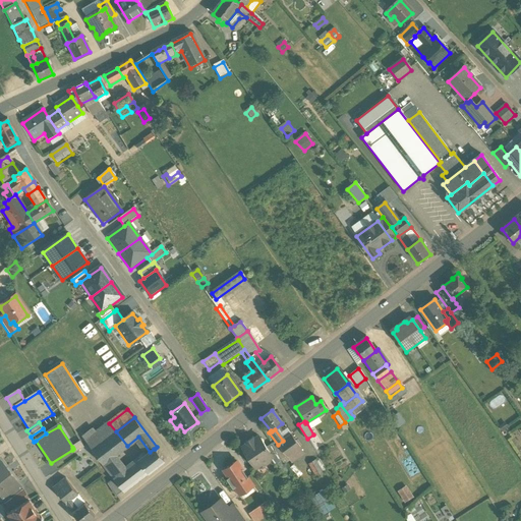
[(92,450),(92,451),(103,465),(111,458),(127,446),(116,431),(103,442),(92,450)]
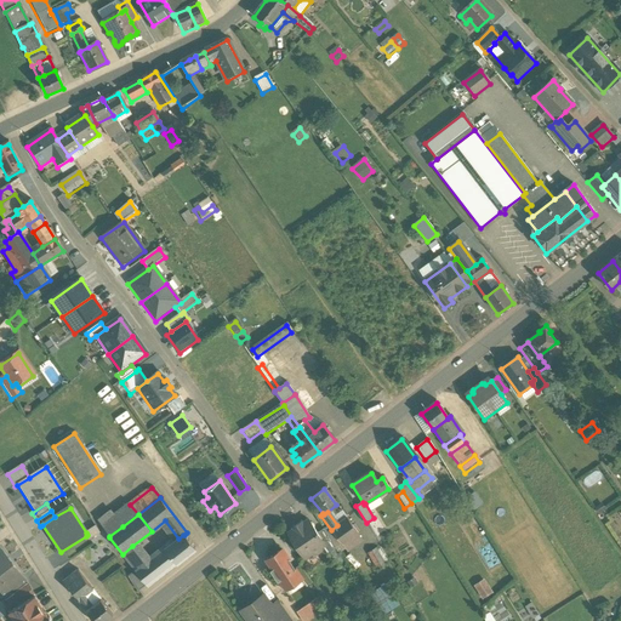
[(115,517),(102,527),(109,536),(123,527),(115,517)]
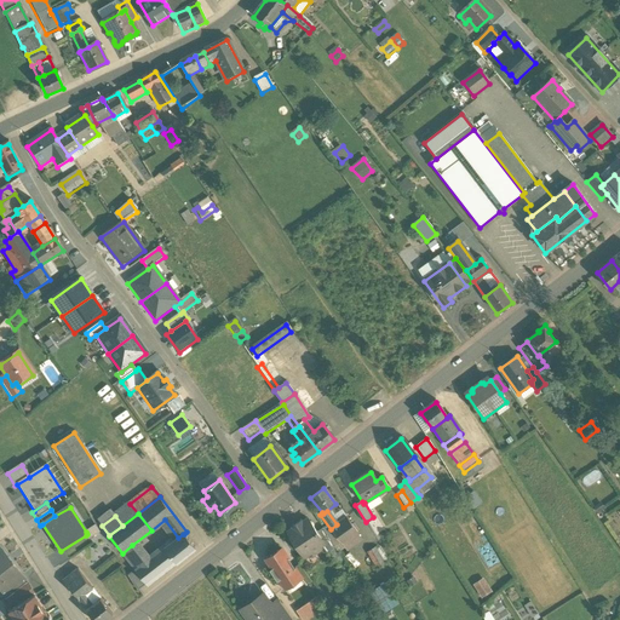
[(357,534),(346,518),(337,524),(331,529),(346,551),(361,541),(356,534),(357,534)]
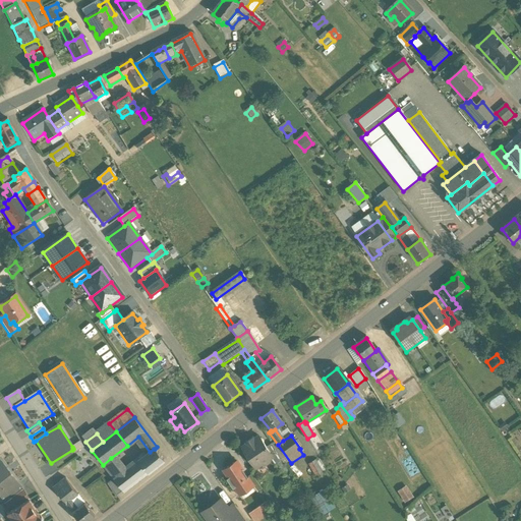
[(257,438),(253,441),(252,439),(245,444),(246,446),(242,449),(255,468),(270,458),(271,457),(265,449),(257,438)]
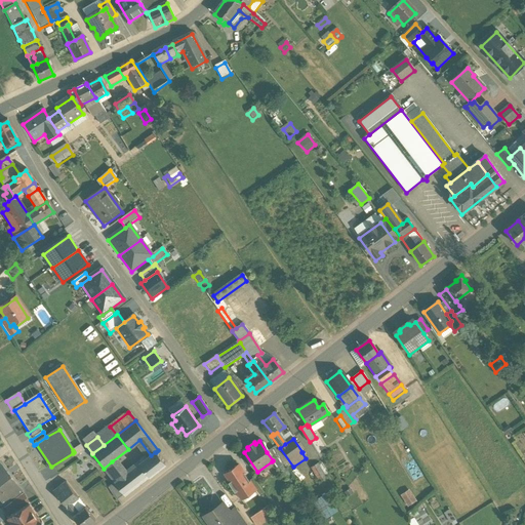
[(80,445),(73,450),(74,452),(73,453),(76,457),(85,451),(80,445)]
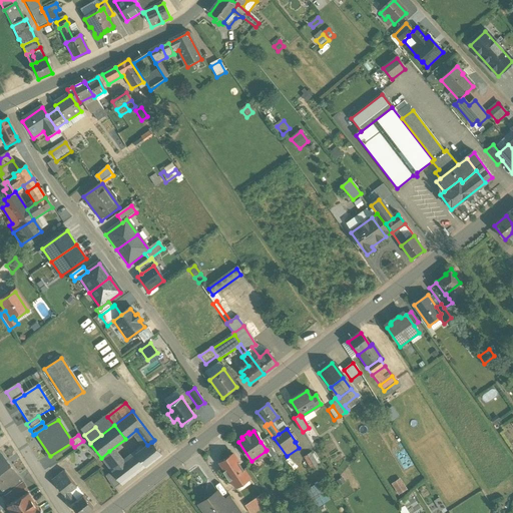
[(278,453),(268,438),(261,442),(267,450),(266,451),(270,458),(278,453)]
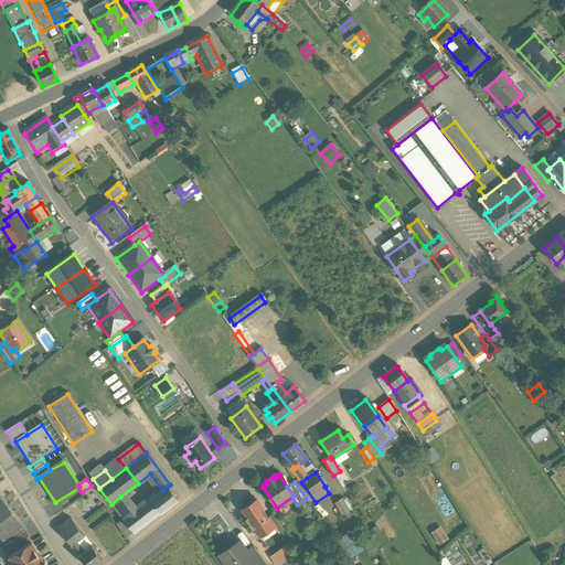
[(162,490),(150,499),(160,511),(161,513),(179,500),(168,487),(167,487),(162,490)]
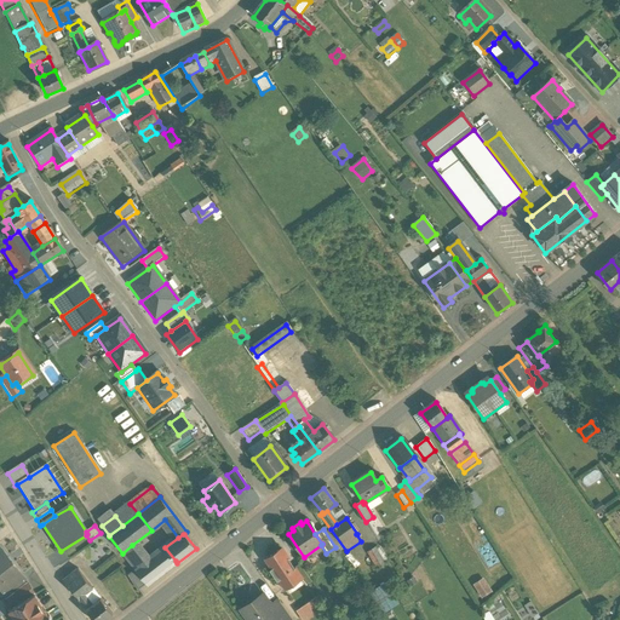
[(132,545),(122,554),(136,570),(145,563),(132,545)]
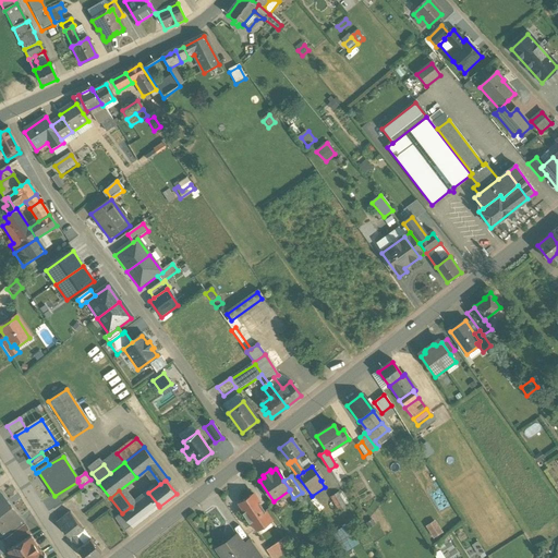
[(148,493),(141,499),(150,511),(158,505),(148,493)]
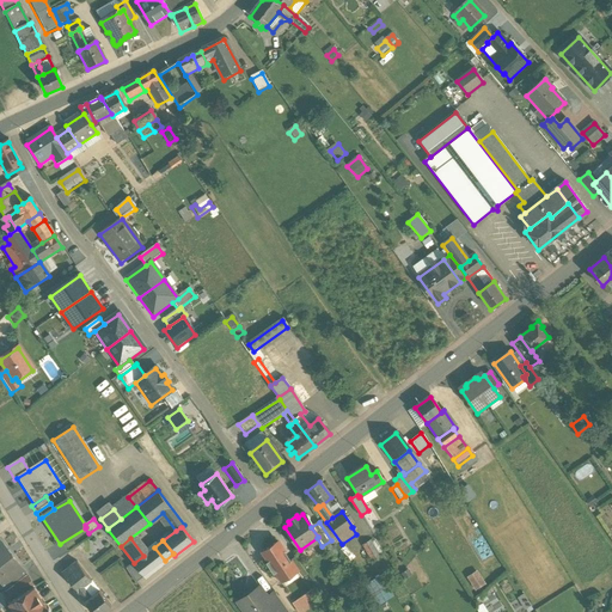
[(379,558),(369,542),(361,546),(372,563),(379,558)]
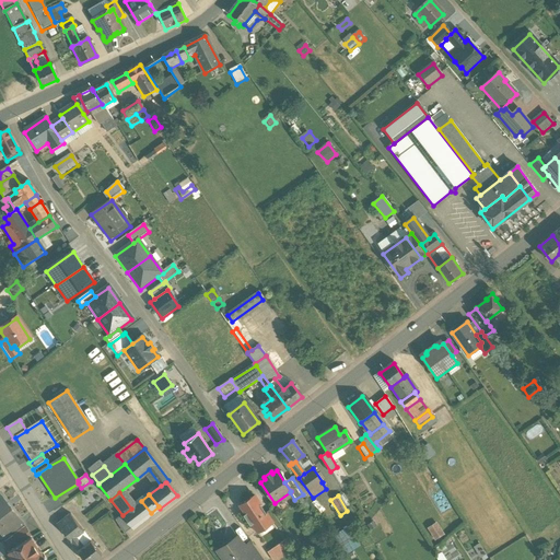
[(254,497),(241,505),(246,514),(244,515),(251,524),(253,523),(258,531),(270,523),(265,514),(254,497)]
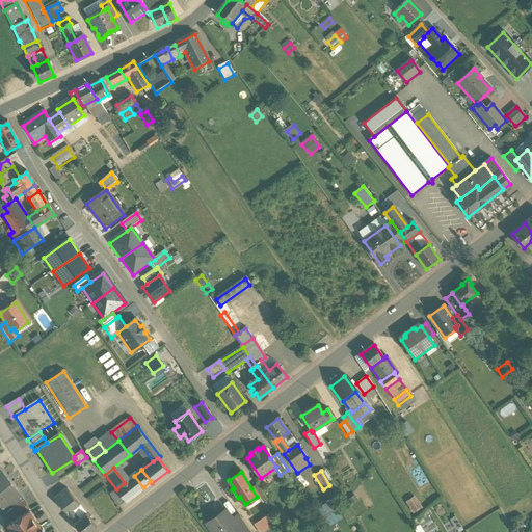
[(8,485),(1,475),(0,475),(0,504),(2,508),(19,496),(9,484),(8,485)]
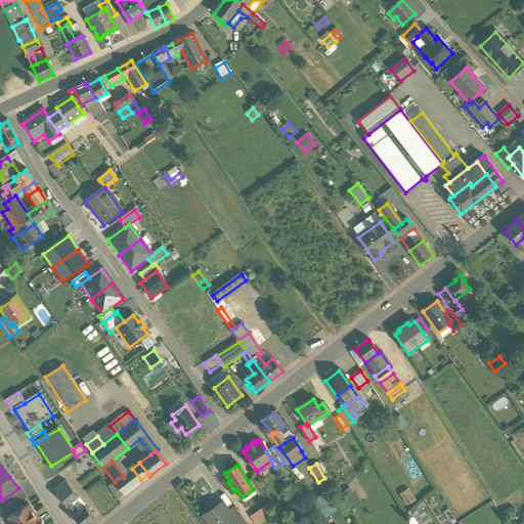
[(115,482),(114,483),(123,494),(141,480),(132,469),(123,476),(115,482)]
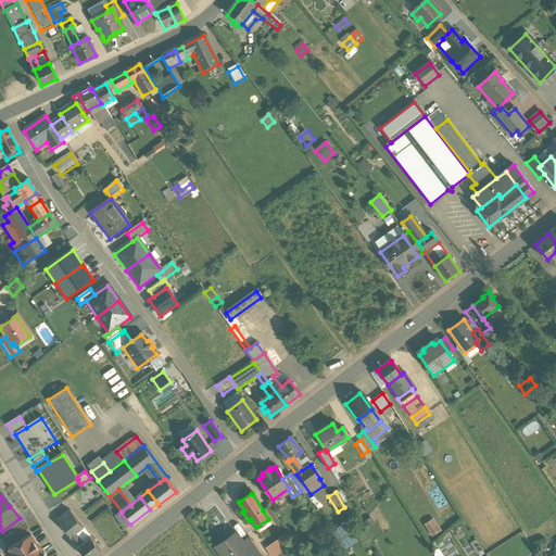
[(268,506),(263,510),(268,519),(269,520),(276,517),(268,506)]
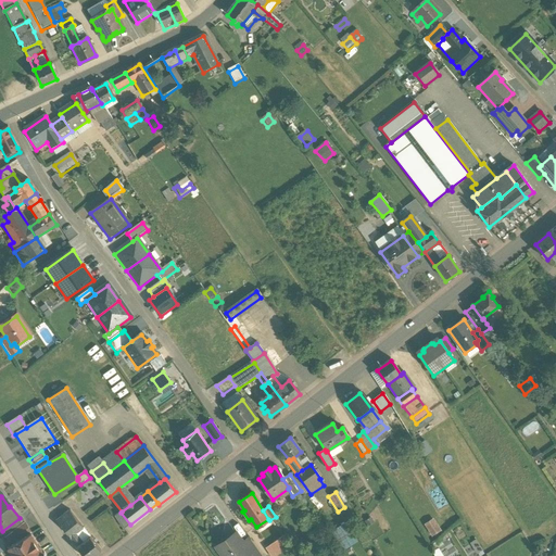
[(70,510),(57,521),(63,529),(76,519),(70,510)]
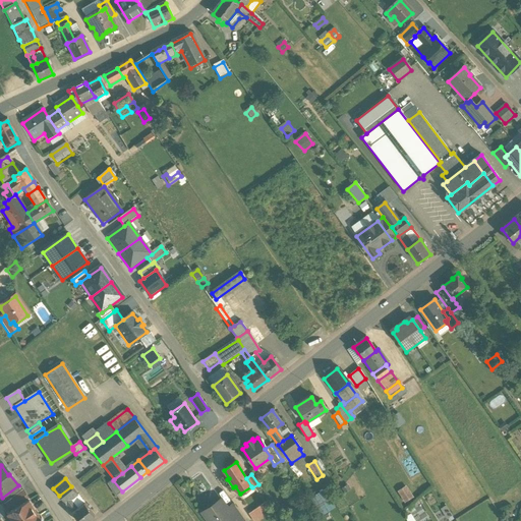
[(258,484),(252,487),(256,493),(262,489),(258,484)]
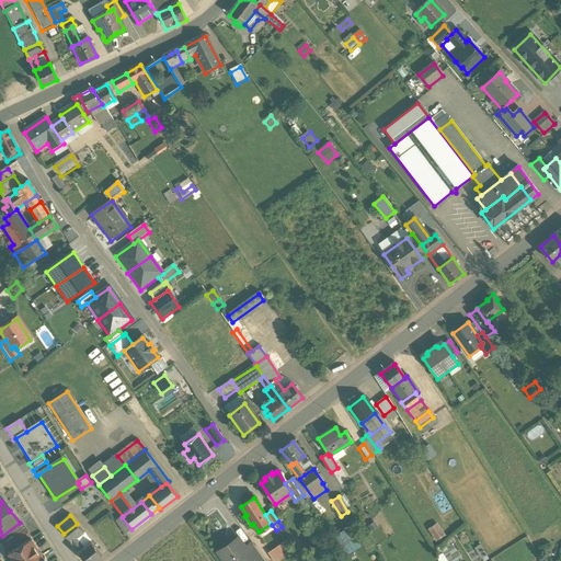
[(2,536),(1,537),(6,542),(23,528),(20,523),(2,536)]
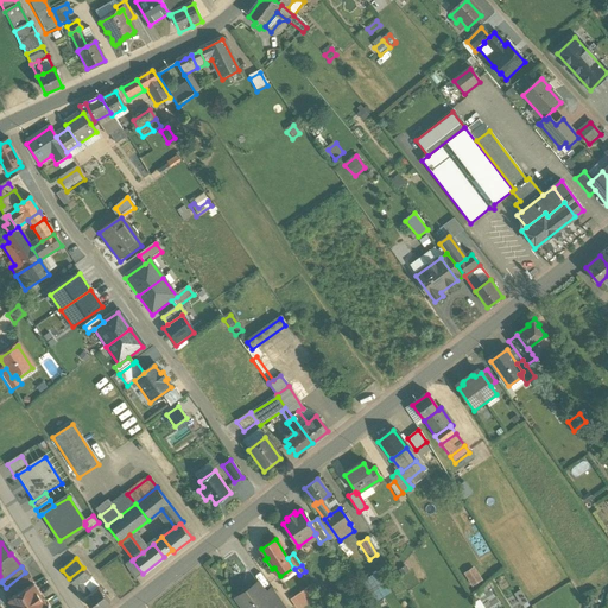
[(83,568),(69,578),(76,588),(83,583),(90,577),(83,568)]
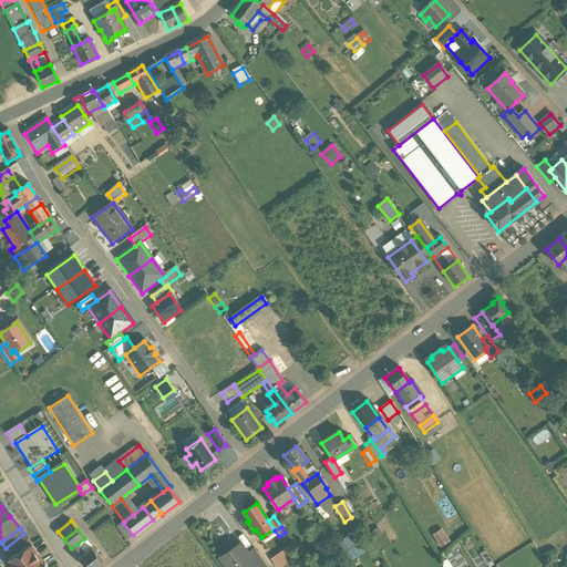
[(23,534),(6,548),(11,557),(31,545),(23,534)]
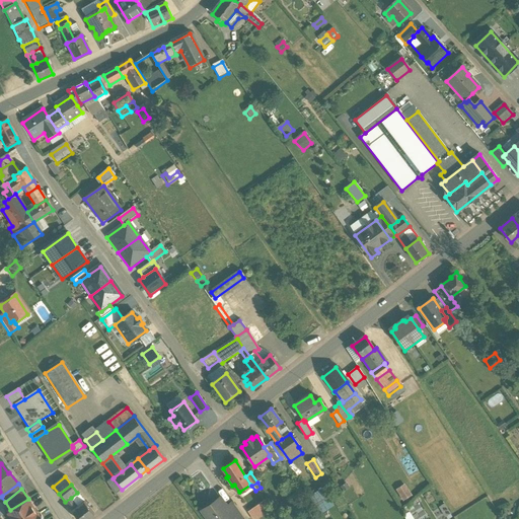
[(319,495),(310,500),(314,506),(323,500),(319,495)]
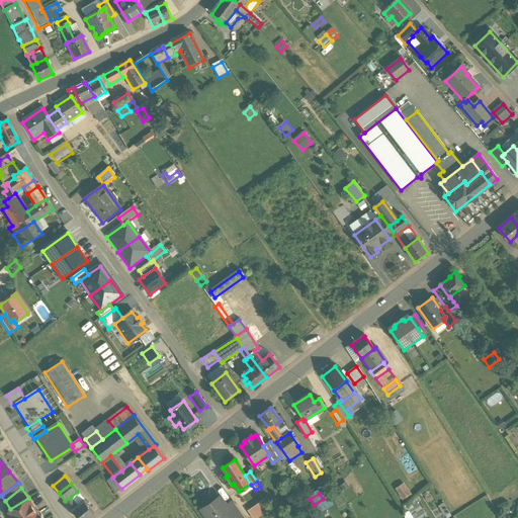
[(416,502),(409,494),(403,500),(409,508),(416,502)]
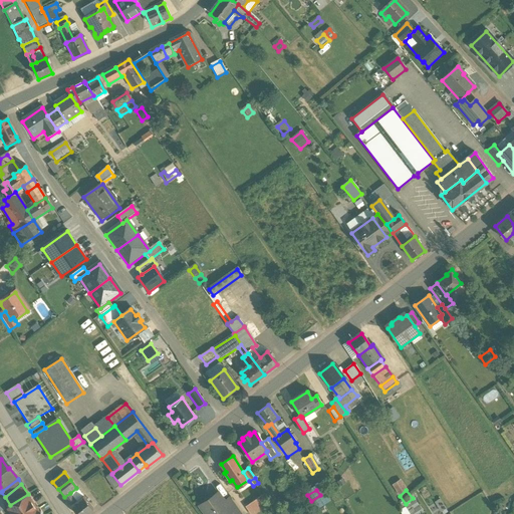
[(76,501),(70,493),(64,497),(71,505),(76,501)]
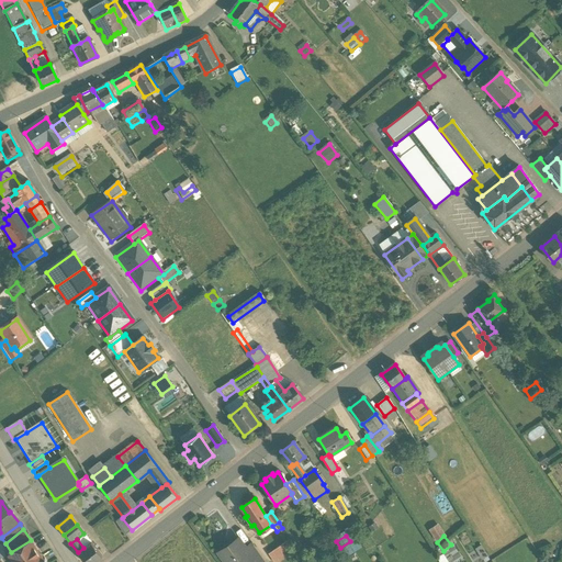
[(246,551),(237,539),(236,540),(237,542),(232,547),(231,544),(220,552),(226,561),(249,561),(251,561),(253,560),(246,551)]
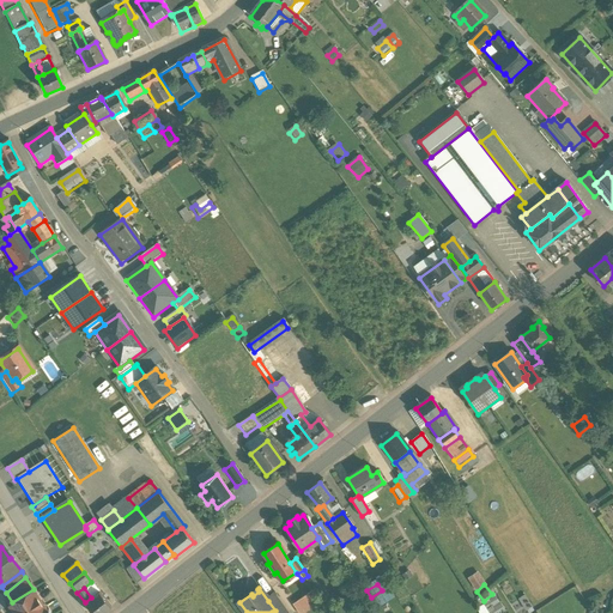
[(47,610),(34,589),(12,602),(8,605),(13,612),(49,612),(48,610),(47,610)]
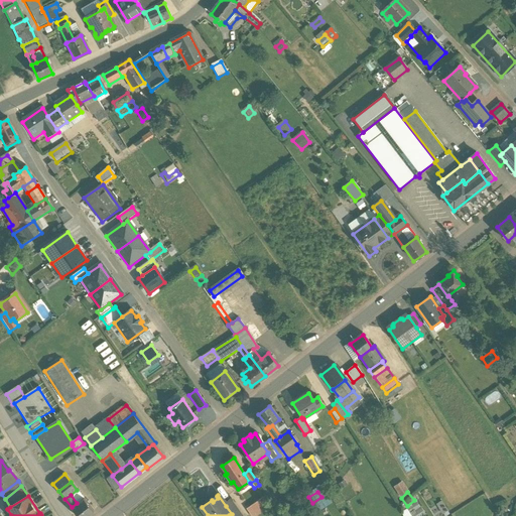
[(272,505),(267,496),(261,500),(267,508),(272,505)]
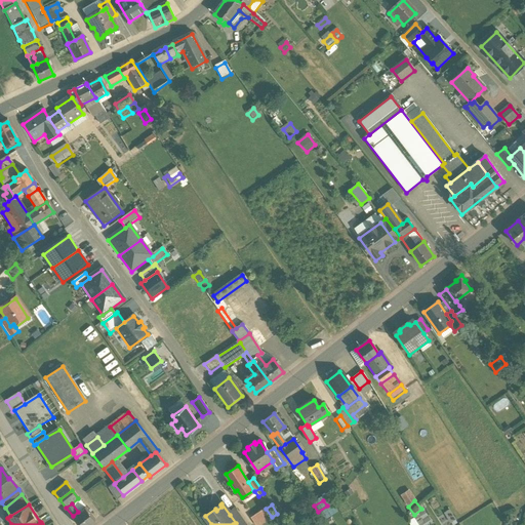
[(78,512),(73,516),(79,524),(87,524),(95,520),(85,507),(78,512)]
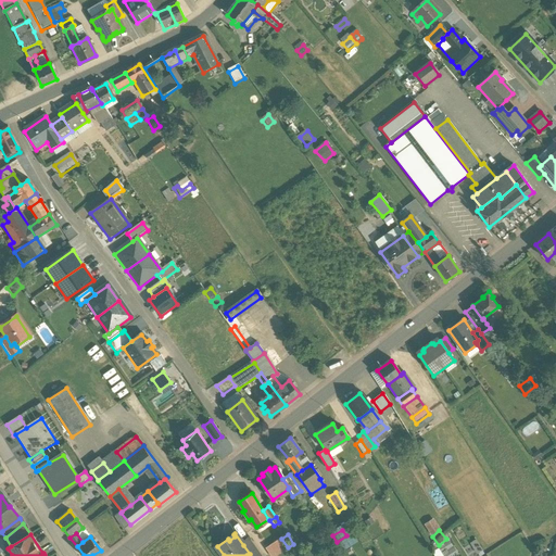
[(281,539),(266,550),(269,555),(275,555),(288,547),(281,539)]
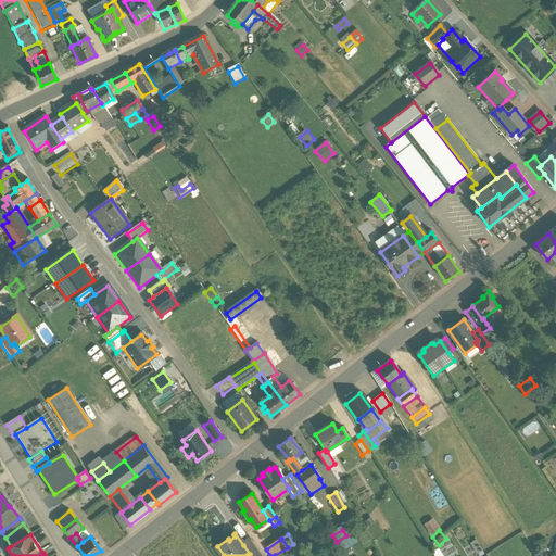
[(261,555),(250,540),(243,545),(250,554),(249,555),(261,555)]
